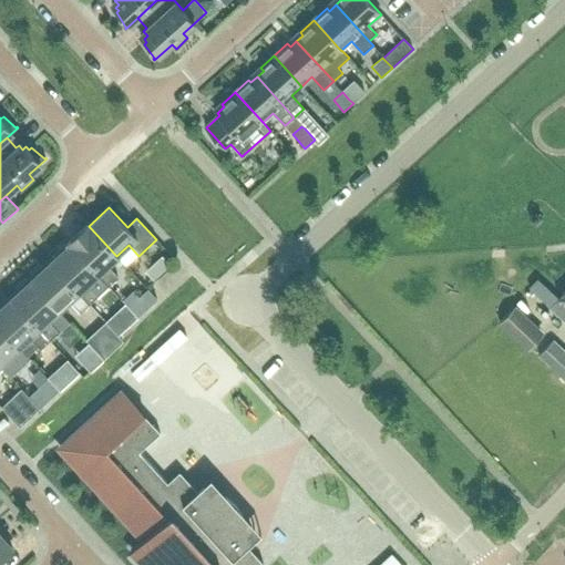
[(69,244),(98,274),(109,287),(119,278),(106,265),(116,256),(89,226),(69,244)]
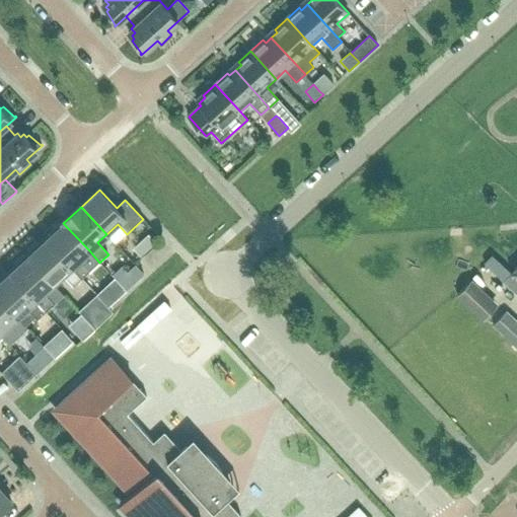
[(48,242),(81,279),(90,271),(79,260),(89,250),(63,223),(51,234),(54,237),(48,242)]
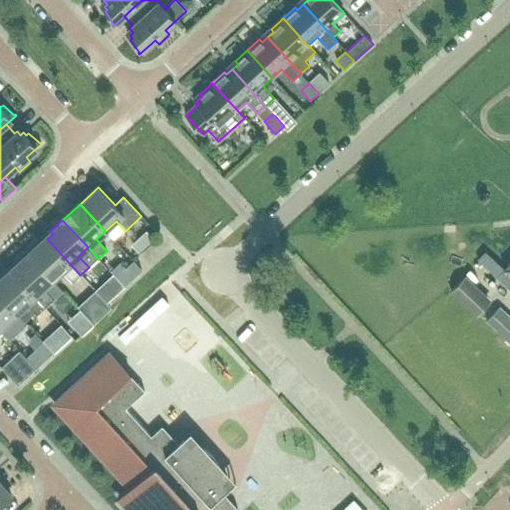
[(27,253),(52,280),(62,271),(73,282),(80,275),(47,239),(41,244),(39,241),(27,253)]
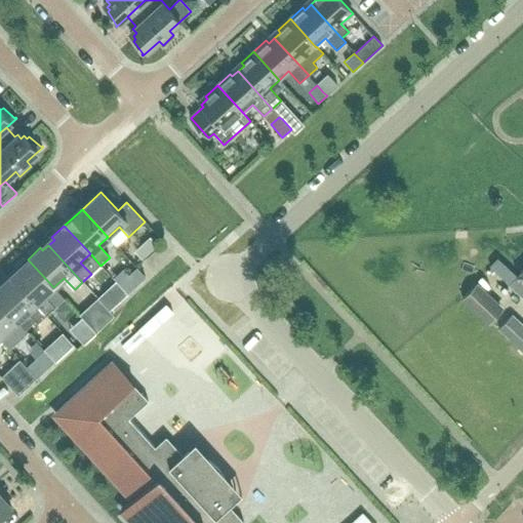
[(18,273),(12,279),(46,316),(55,308),(64,298),(53,287),(28,259),(15,271),(18,273)]
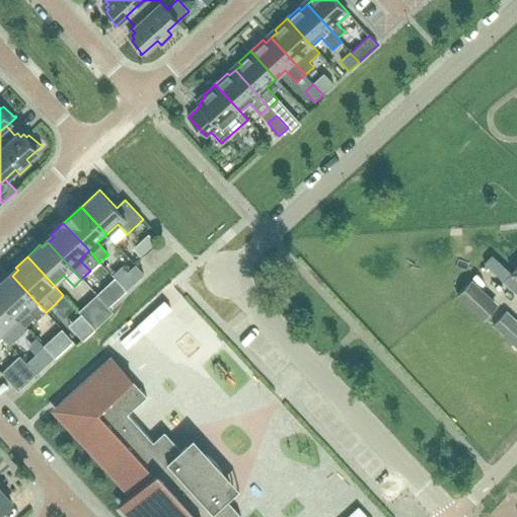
[(128,291),(136,282),(132,278),(128,273),(122,267),(113,276),(116,278),(128,291)]
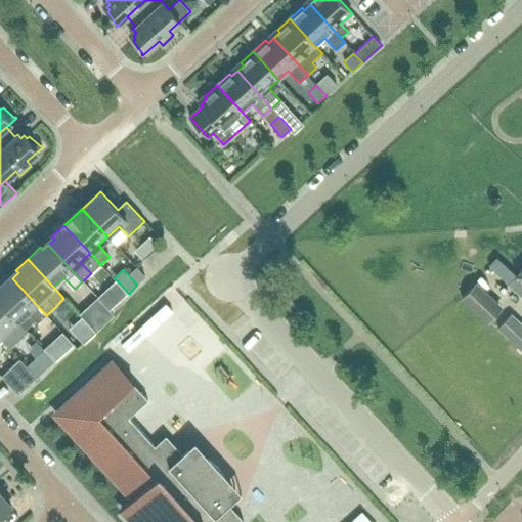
[(38,323),(46,315),(12,278),(6,284),(4,280),(0,284),(0,301),(17,320),(27,311),(38,323)]
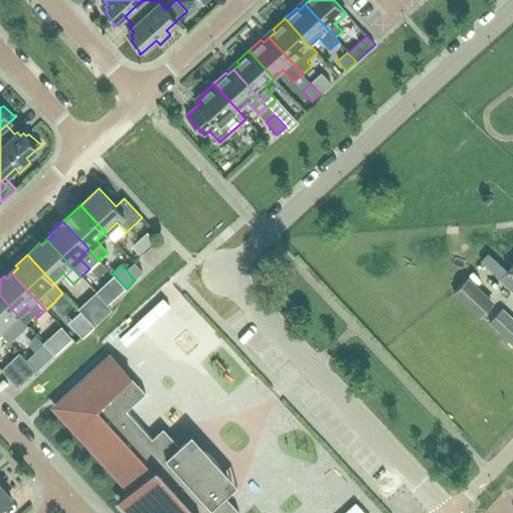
[(107,305),(108,306),(127,289),(115,276),(97,294),(107,305)]
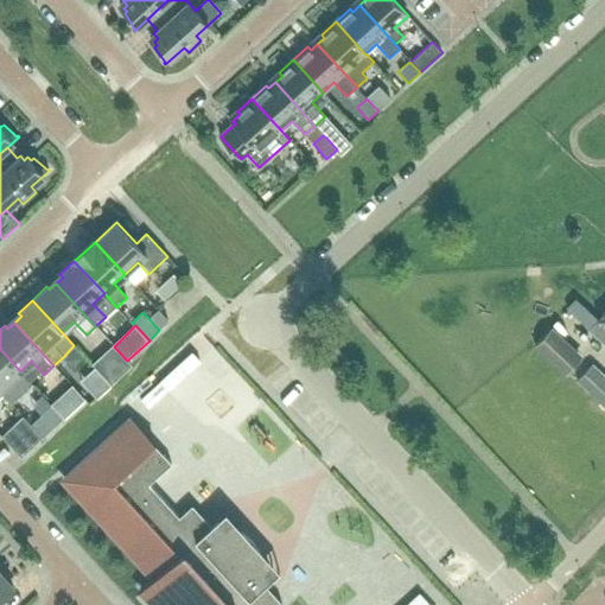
[(566,375),(579,361),(548,332),(535,345),(566,375)]
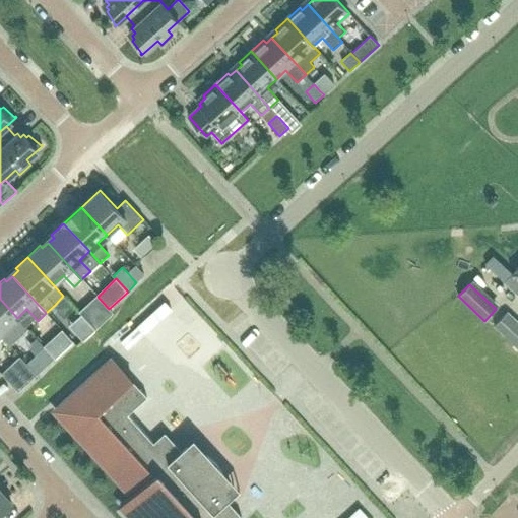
[(94,329),(113,313),(96,296),(78,311),(83,316),(86,320),(94,329)]
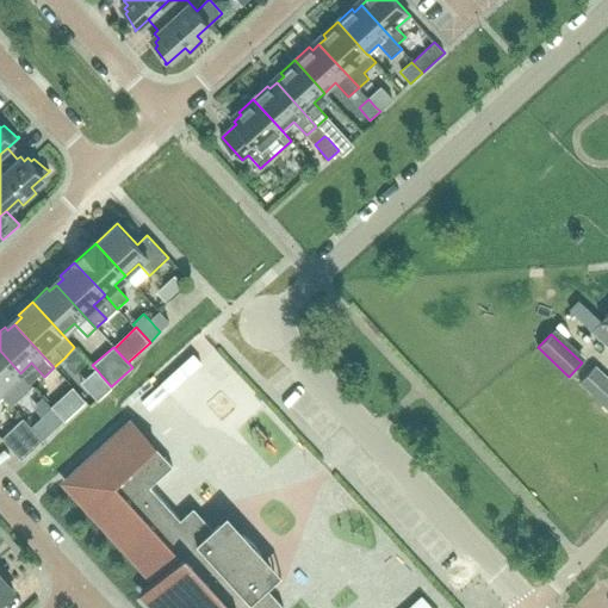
[(0,351),(0,391),(11,382),(23,396),(33,386),(20,373),(0,351)]
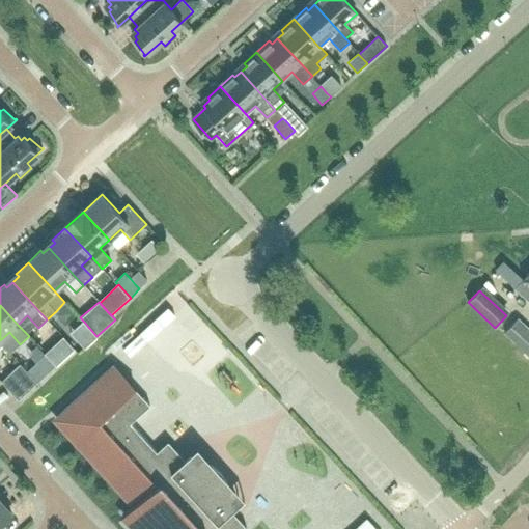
[(528,333),(516,321),(505,332),(528,354),(528,333)]
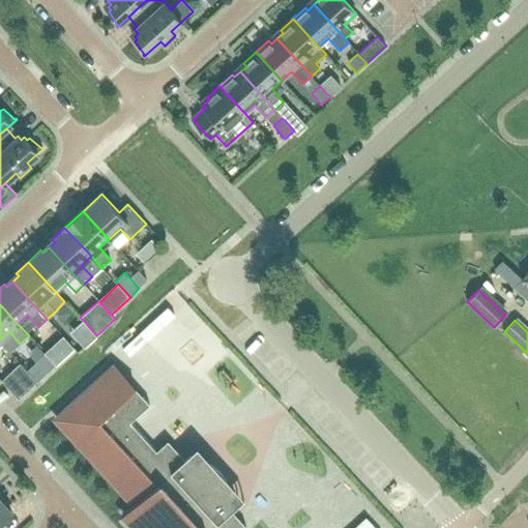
[(85,347),(96,335),(88,326),(85,322),(72,333),(76,338),(81,343),(85,347)]
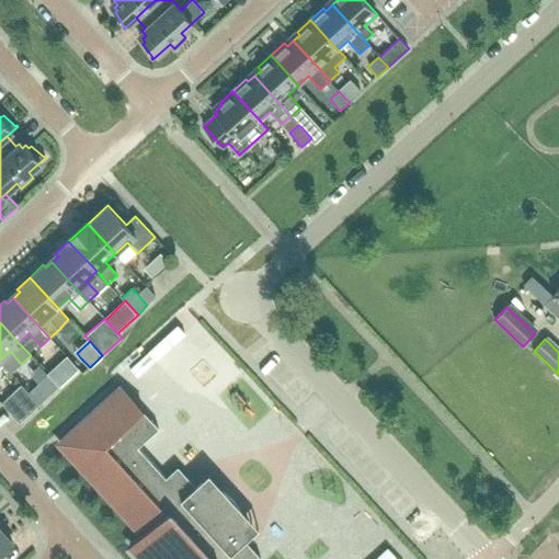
[(60,367),(69,377),(79,368),(69,358),(67,356),(58,365),(60,367)]
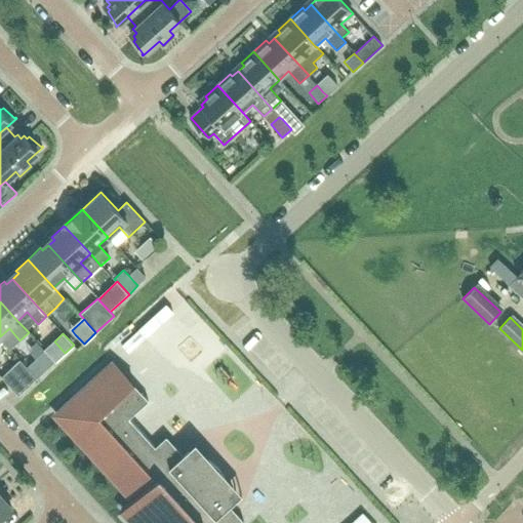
[(36,362),(44,371),(55,362),(46,352),(45,350),(34,360),(36,362)]
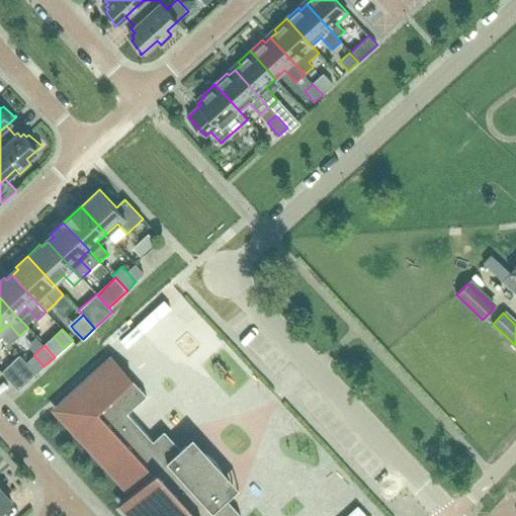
[(14,385),(18,390),(36,373),(28,364),(26,362),(19,354),(2,371),(10,380),(14,385)]
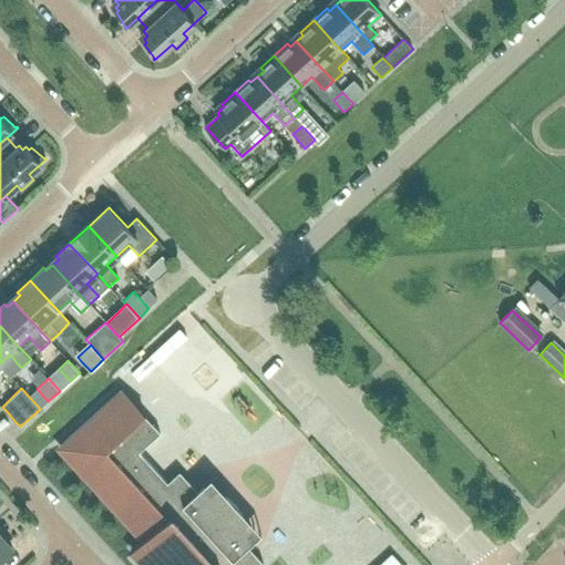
[(126,523),(142,540),(132,548),(146,564),(264,564),(246,544),(245,544),(239,538),(248,531),(242,523),(246,520),(236,504),(222,493),(217,497),(212,490),(203,497),(197,492),(197,491),(180,472),(167,483),(139,452),(161,432),(121,390),(61,444),(83,470),(80,473),(125,523),(126,523)]
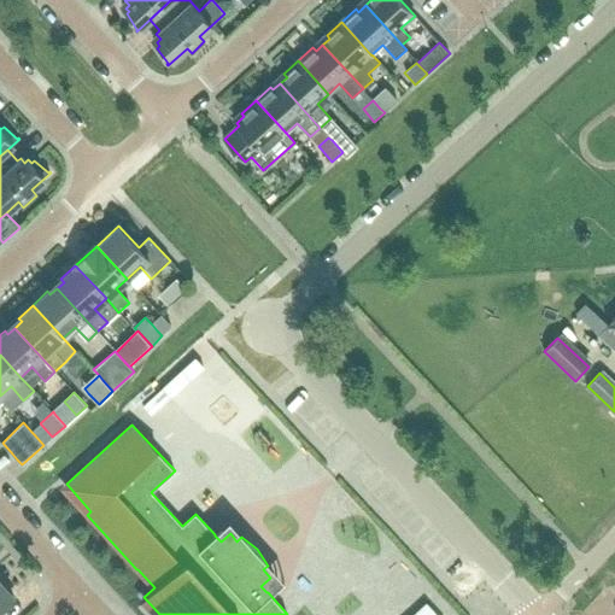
[(0,580),(0,607),(13,596),(0,580)]
